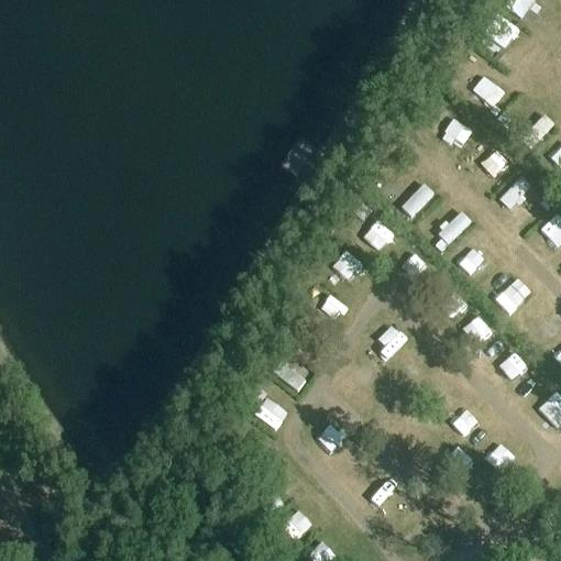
[(496,112),(509,94),(491,81),(479,99),(496,112)]
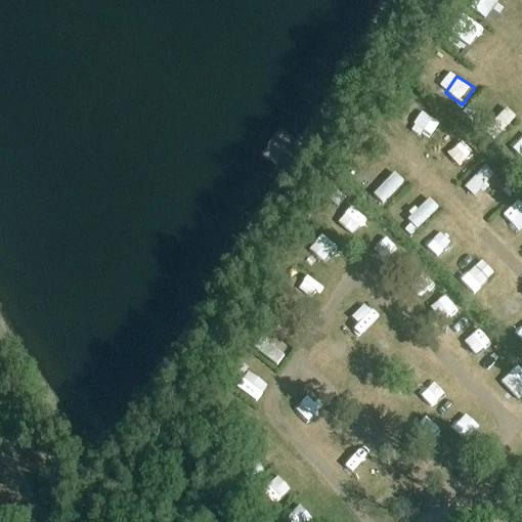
[(395,114),(404,125),(425,110),(417,98),(395,114)]
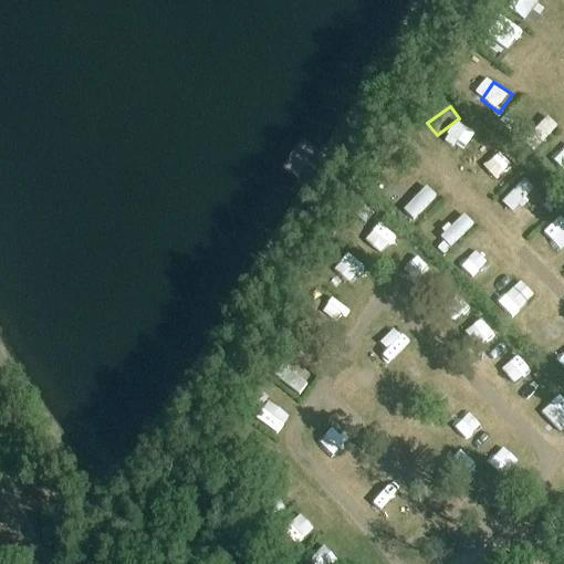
[(538,145),(559,125),(549,114),(528,134),(538,145)]
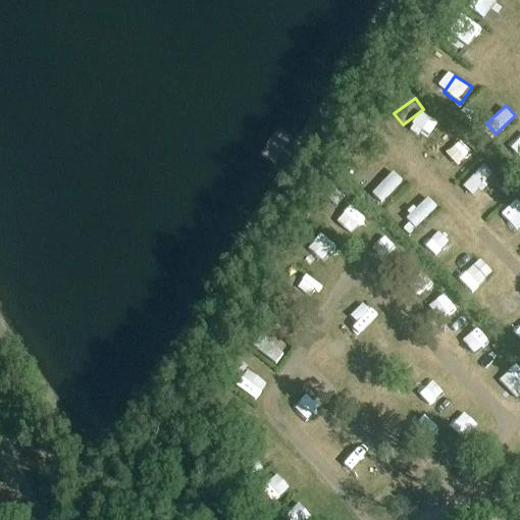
[(452,127),(428,152),(439,161),(462,137),(452,127)]
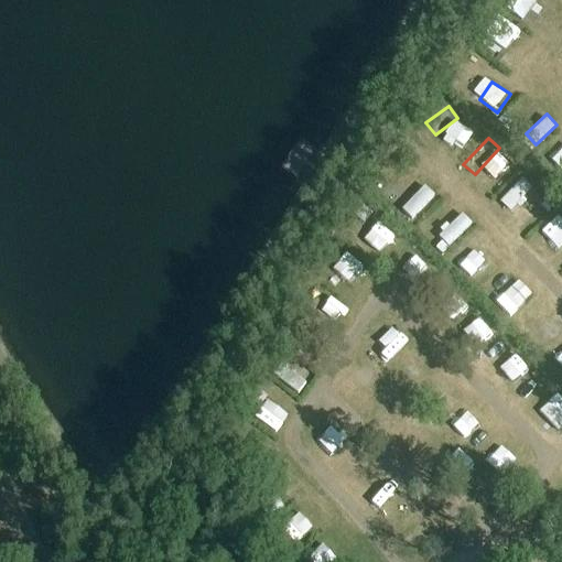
[(520,175),(499,200),(510,209),(532,185),(520,175)]
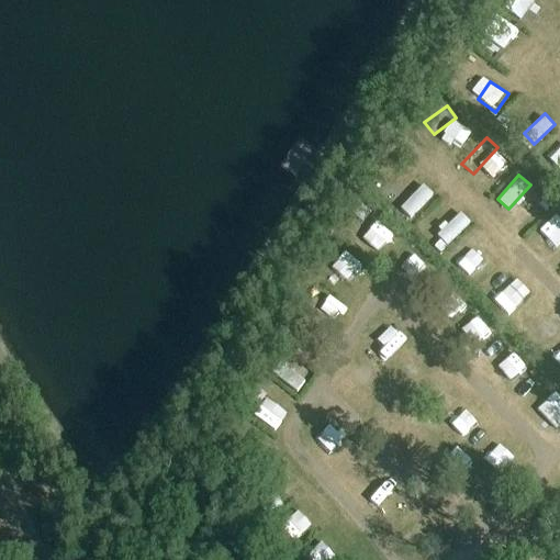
[(422,182),(400,206),(411,216),(433,192),(422,182)]
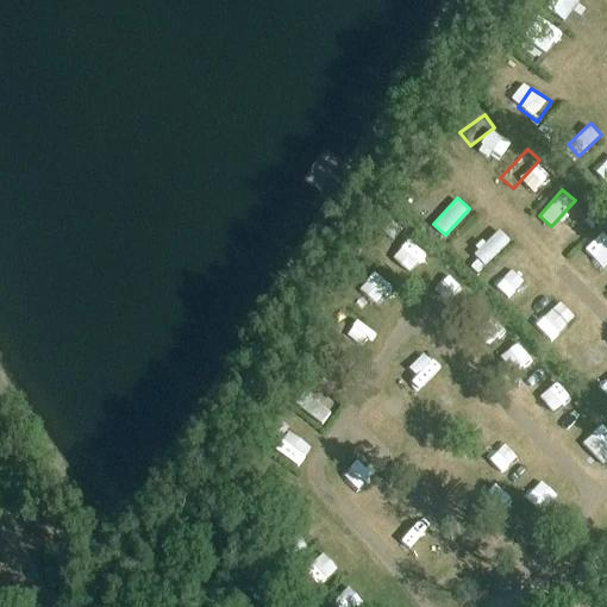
[(485,264),(511,239),(499,227),(473,252),(485,264)]
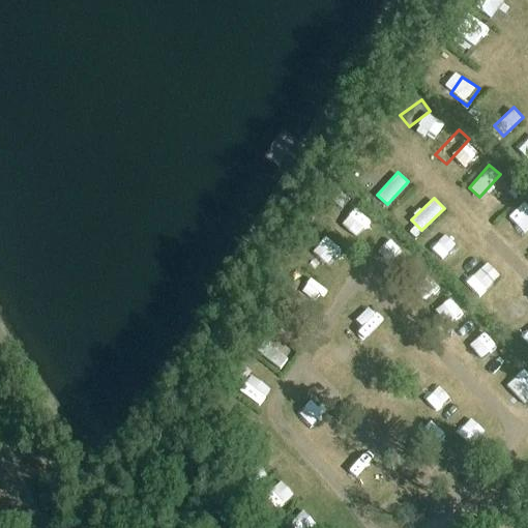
[(527,199),(526,198),(503,223),(512,232),(527,215),(527,199)]
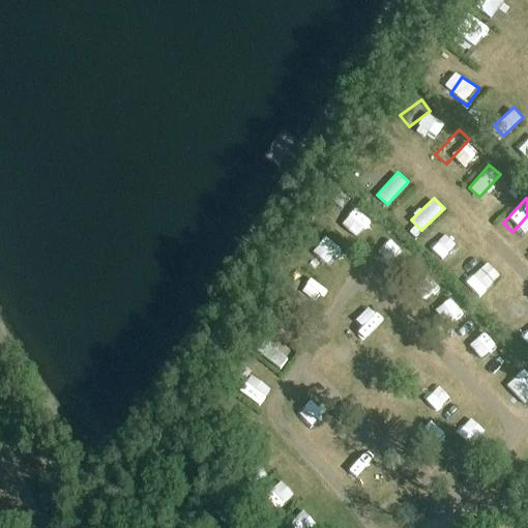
[(260,352),(281,367),(289,356),(268,342),(260,352)]
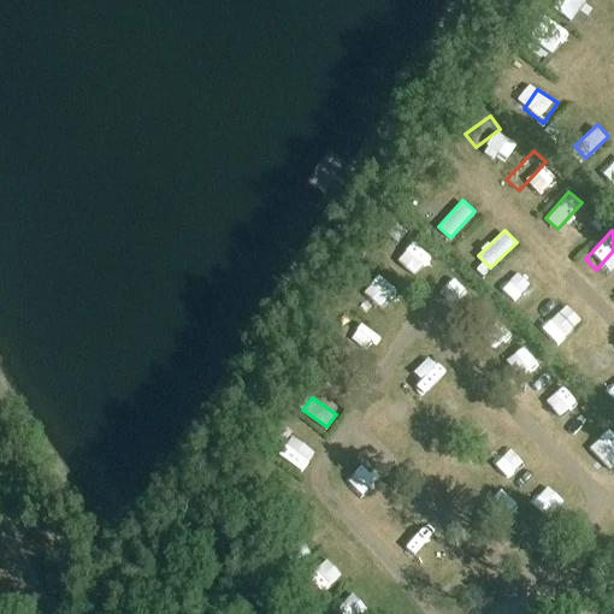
[(364,479),(375,470),(353,448),(342,458),(364,479)]
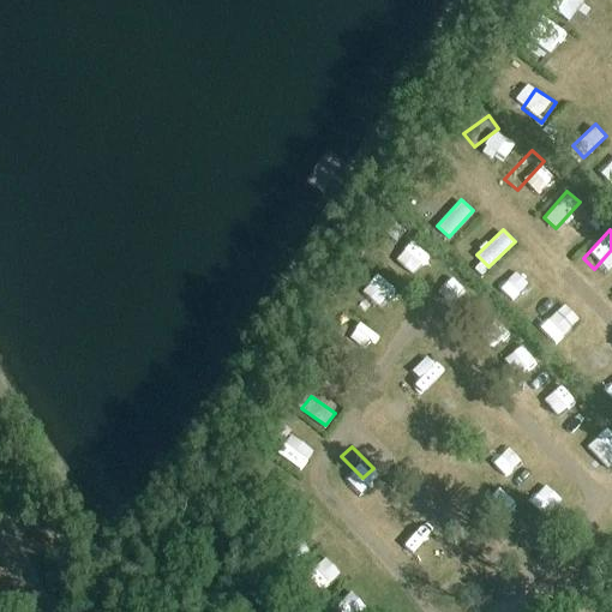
[(418,534),(405,544),(423,568),(436,559),(418,534)]
